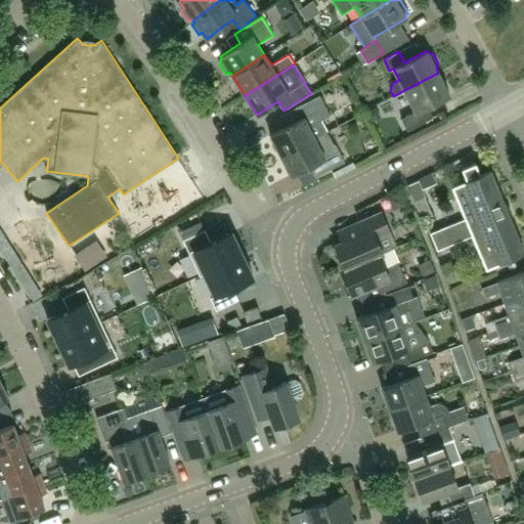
[(438,73),(404,90),(416,112),(401,119),(407,131),(433,118),(428,106),(450,95),(438,73)]
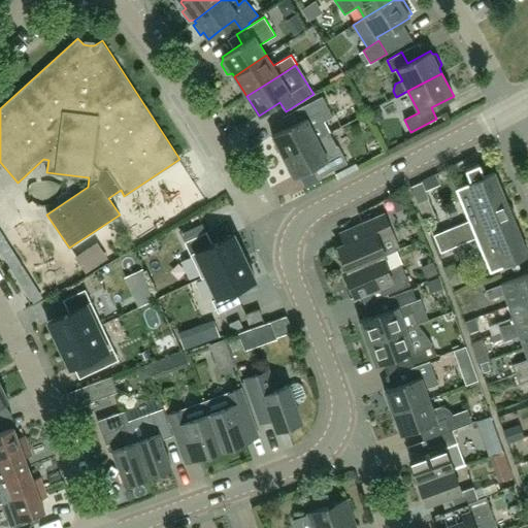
[(329,132),(324,122),(333,117),(322,96),(296,109),(302,121),(272,136),(283,157),(329,132)]
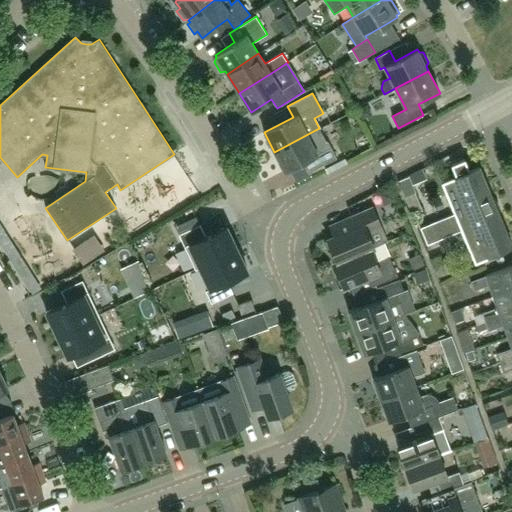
[(319,128),(274,152),(284,172),(307,160),(312,170),(337,158),(328,142),(326,140),(325,140),(319,128)]
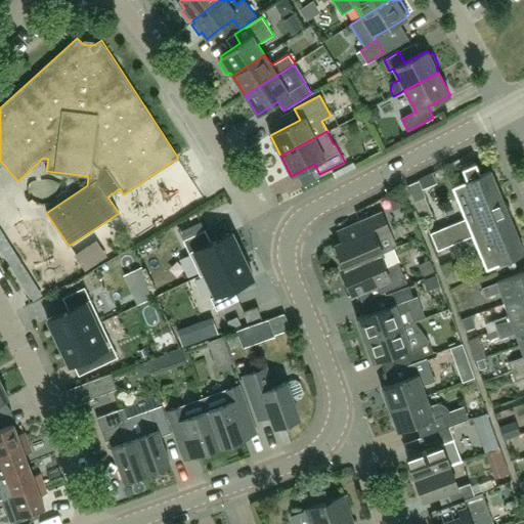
[(444,237),(508,211),(490,170),(481,174),(476,162),(462,168),(466,179),(451,185),(465,218),(430,233),(434,242),(444,237)]
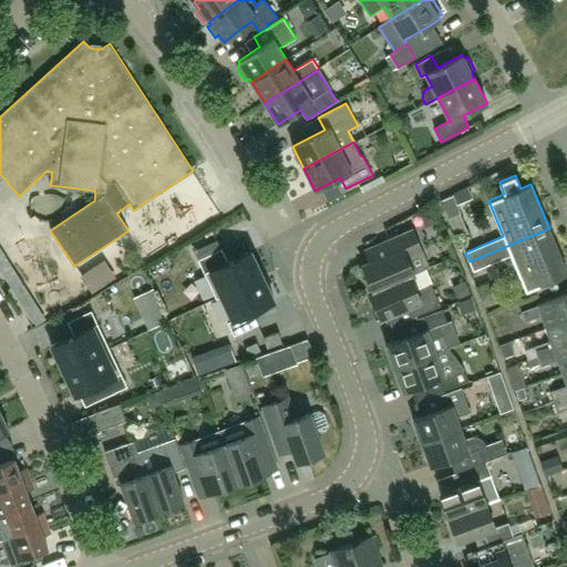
[(460,213),(449,217),(456,238),(467,233),(460,213)]
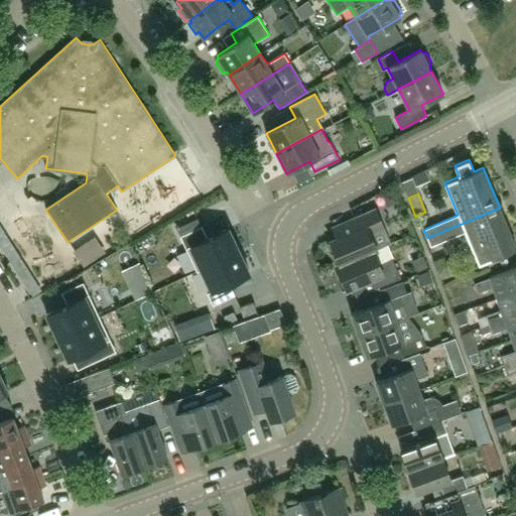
[(515,248),(515,247),(500,208),(437,234),(427,238),(430,247),(465,232),(479,264),(515,248)]
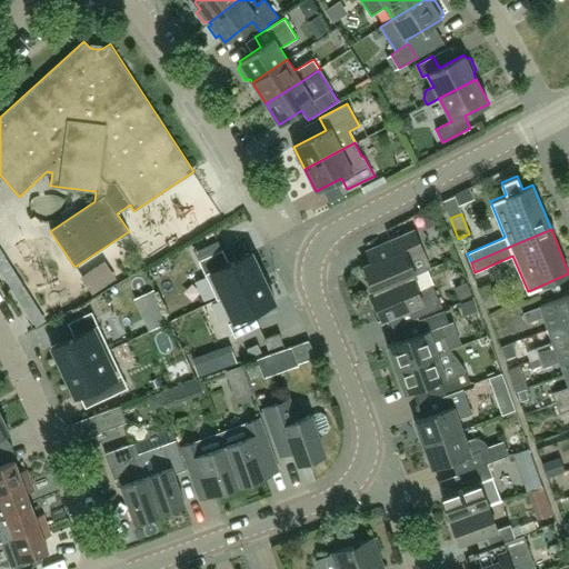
[(430,268),(423,252),(413,230),(367,250),(372,262),(363,266),(375,291),(416,275),(430,268)]
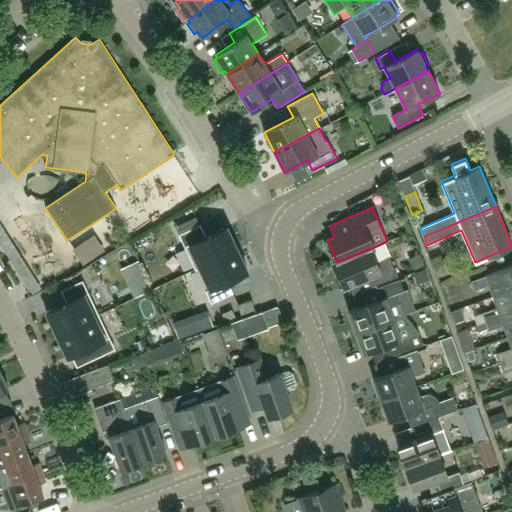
[(178,234),(195,269),(236,249),(226,226),(206,236),(200,224),(178,234)]
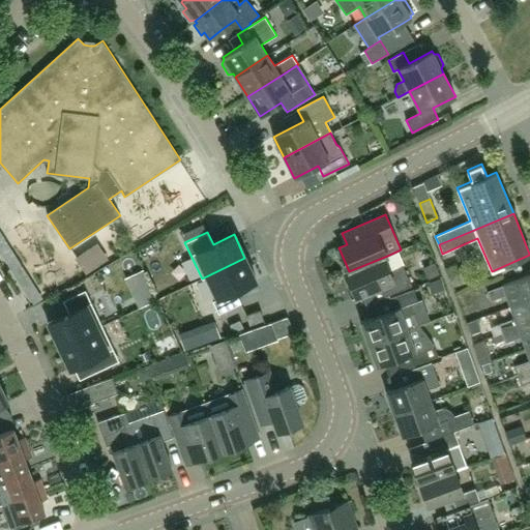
[(96,243),(76,258),(86,272),(107,259),(96,243)]
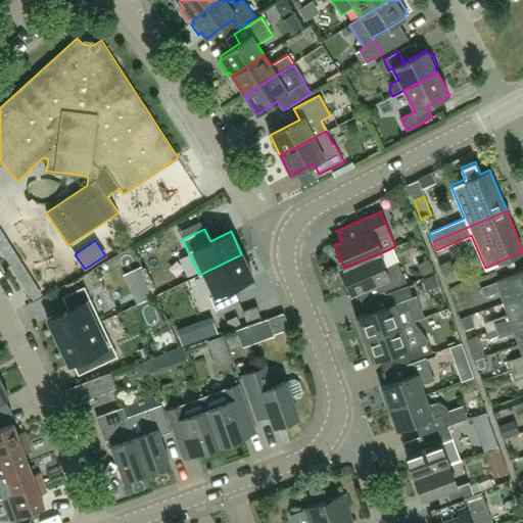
[(384,268),(378,254),(382,252),(344,268),(340,269),(350,293),(378,281),(383,292),(407,282),(397,262),(384,268)]
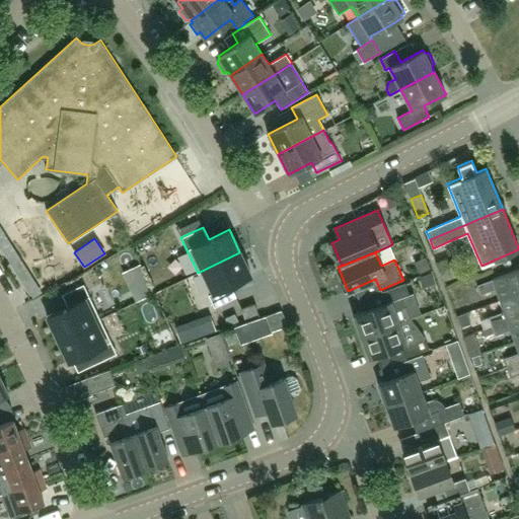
[(239,252),(198,273),(198,274),(203,272),(212,293),(208,295),(214,307),(236,297),(231,285),(250,276),(239,252)]
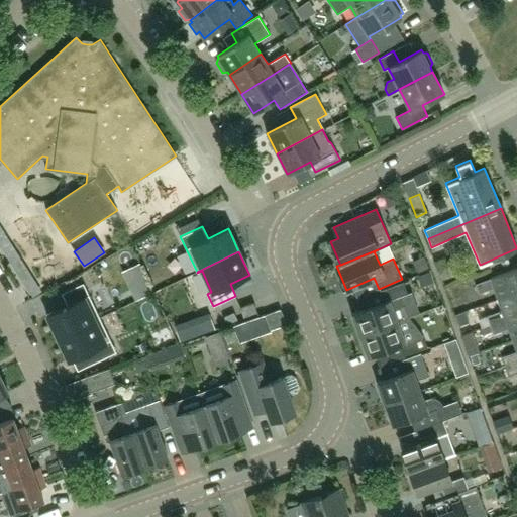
[(453,276),(445,257),(435,262),(442,280),(453,276)]
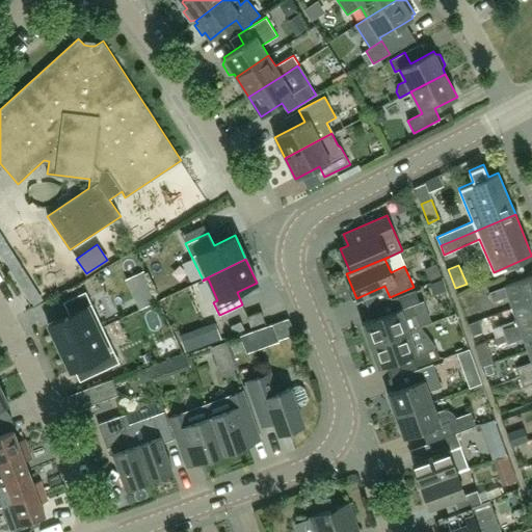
[(512,308),(531,300),(531,275),(504,286),(488,292),(493,302),(508,296),(512,308)]
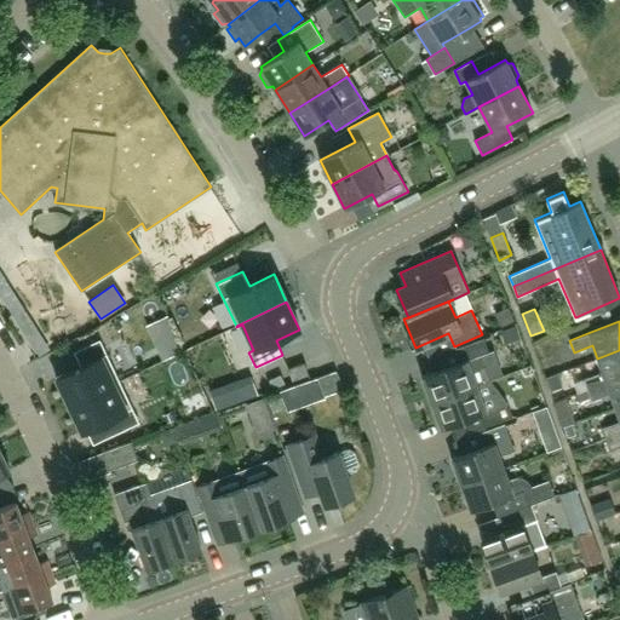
[(431,402),(477,385),(491,380),(481,355),(489,352),(484,338),(457,349),(461,362),(422,377),(431,402)]
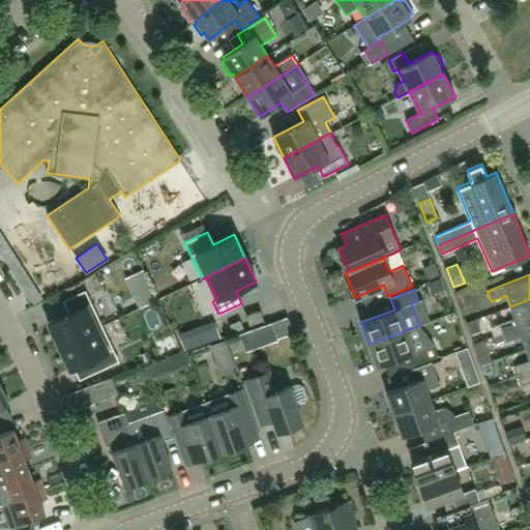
[(68,313),(48,323),(58,346),(101,326),(85,290),(62,301),(68,313)]
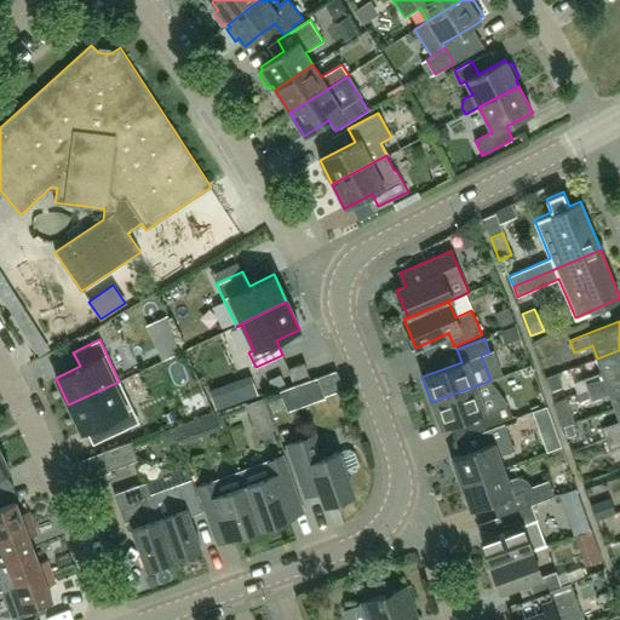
[(619,378),(619,350),(597,359),(602,372),(584,379),(587,390),(619,378)]
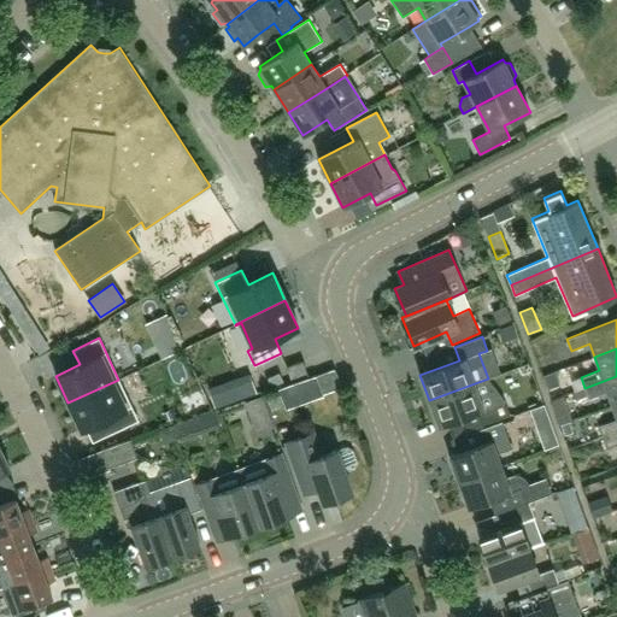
[(291,378),(307,372),(303,362),(287,366),(291,378)]
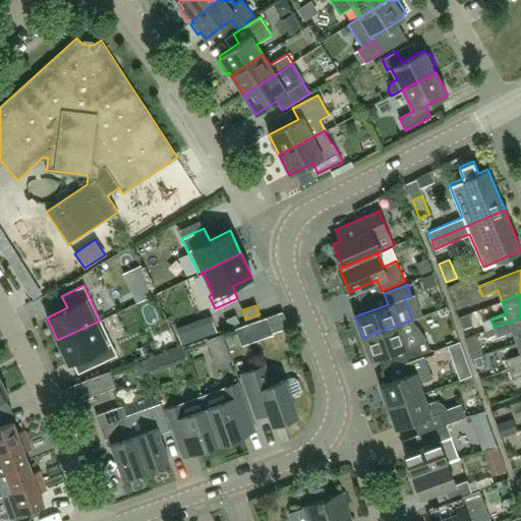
[(470,335),(493,328),(486,310),(465,317),(470,335)]
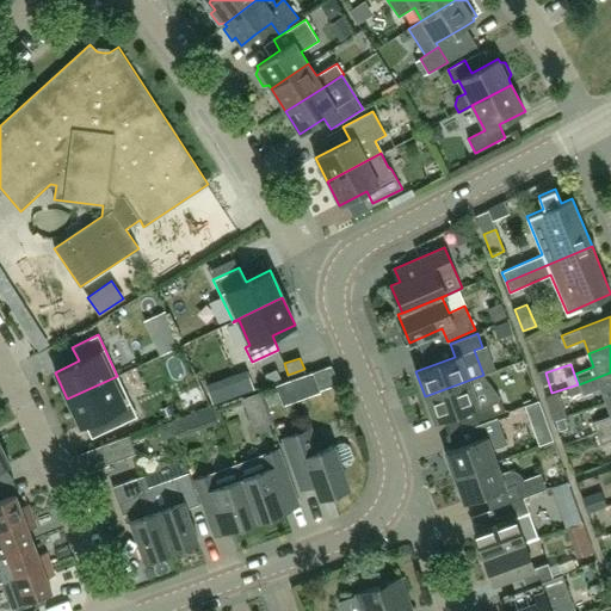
[(610,400),(610,372),(579,384),(582,395),(602,389),(606,402),(610,400)]
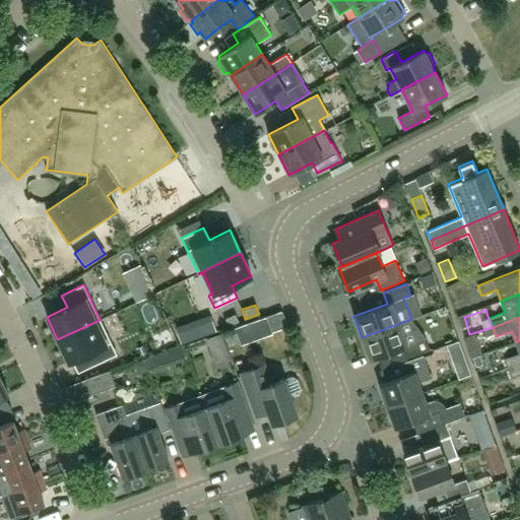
[(100,320),(57,339),(68,363),(88,353),(94,365),(116,354),(100,320)]
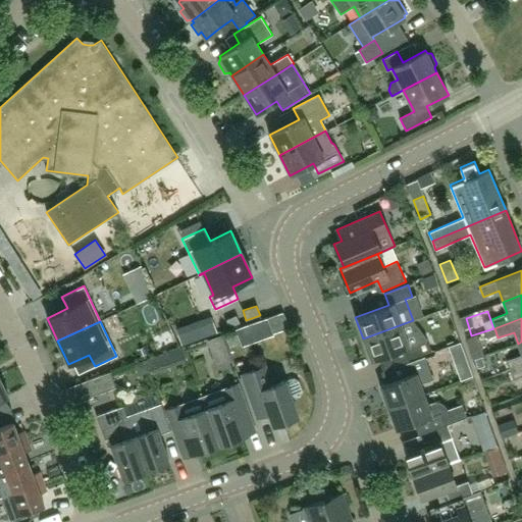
[(409,346),(402,324),(363,338),(371,360),(404,348),(408,359),(431,351),(427,338),(409,346)]
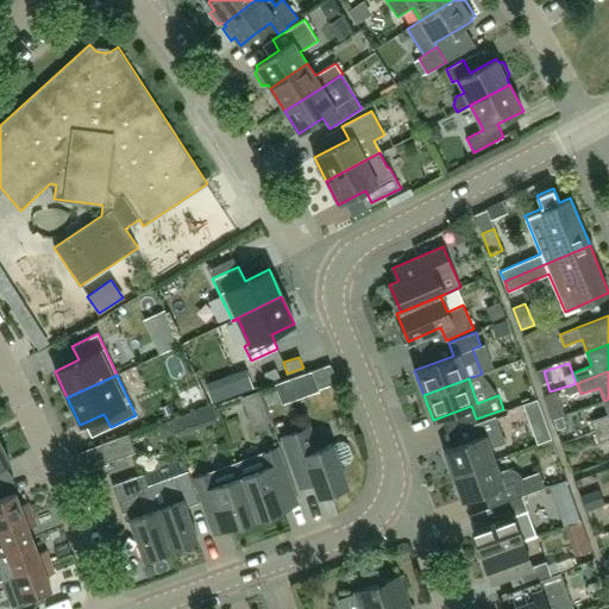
[(256,391),(239,396),(245,412),(261,406),(256,391)]
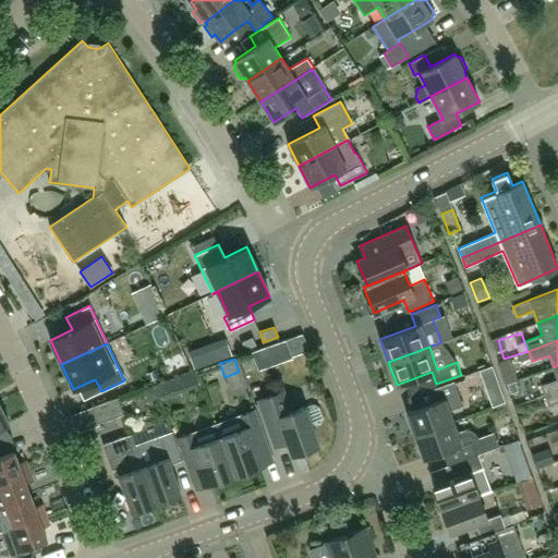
[(557,390),(557,365),(554,367),(557,379),(541,385),(545,396),(557,390)]
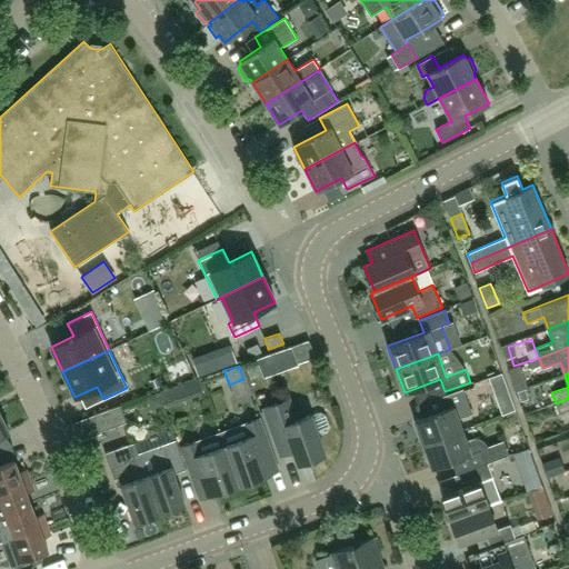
[(423,443),(462,430),(458,419),(472,413),(463,389),(438,398),(442,410),(415,420),(423,443)]
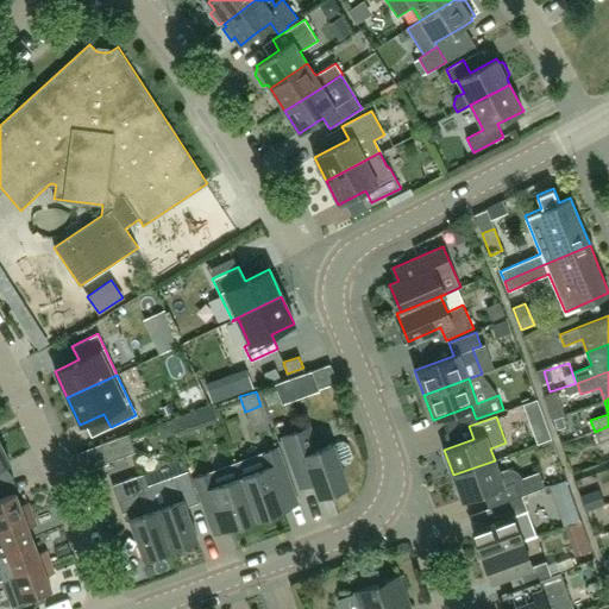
[(608,426),(595,432),(598,443),(608,438),(608,426)]
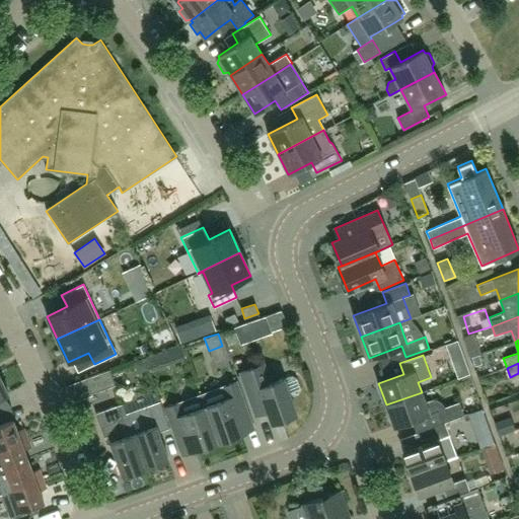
[(296,414),(290,396),(298,394),(301,388),(297,379),(292,376),(284,379),(284,378),(271,383),(264,364),(240,372),(255,415),(268,411),(272,423),(296,414)]
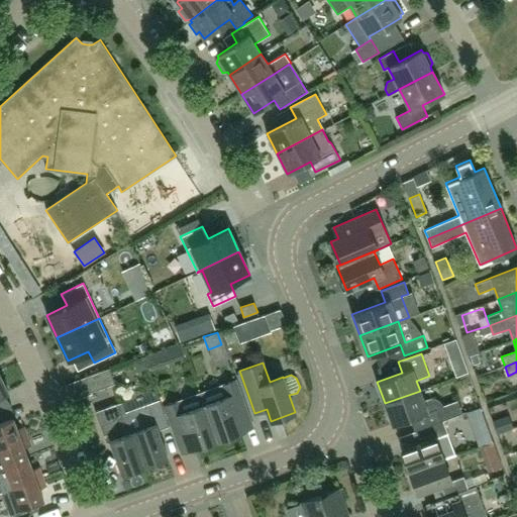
[(115,384),(109,369),(85,377),(91,392),(115,384)]
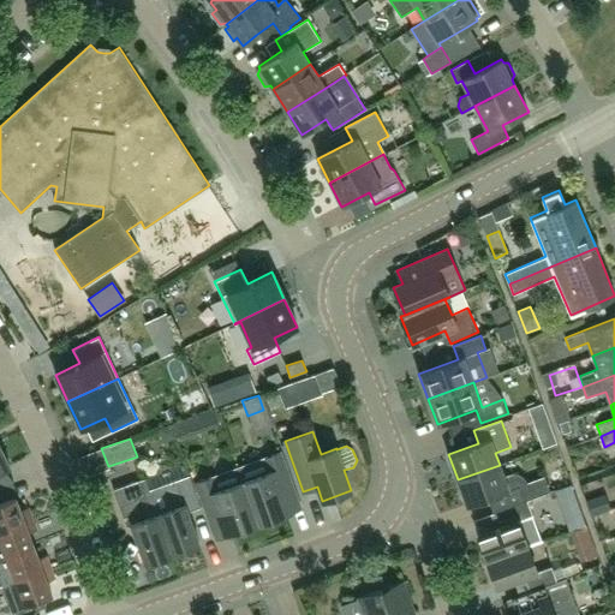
[(0,446),(0,471),(11,466),(0,446)]
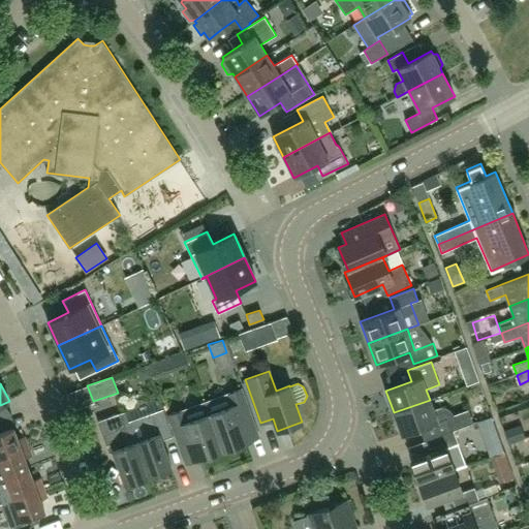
[(241,390),(228,394),(205,403),(222,450),(258,438),(241,390)]
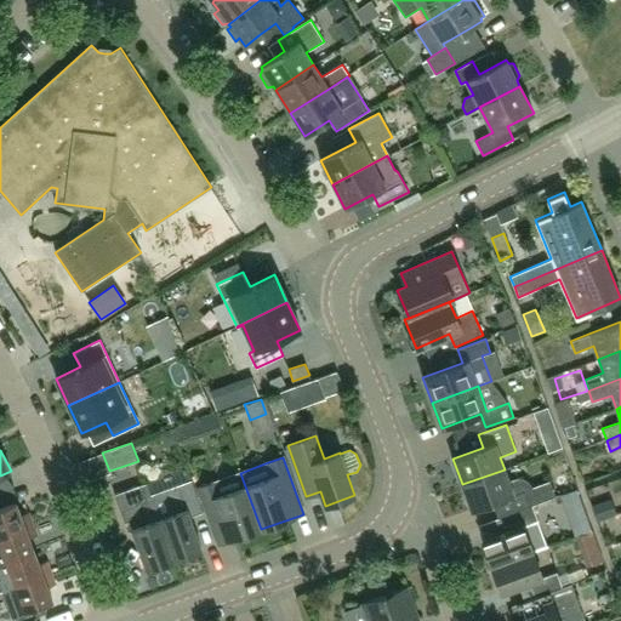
[(510,480),(505,469),(462,484),(471,511),(524,491),(530,506),(533,505),(556,496),(550,482),(531,488),(530,484),(527,480),(520,478),(514,479),(510,480)]
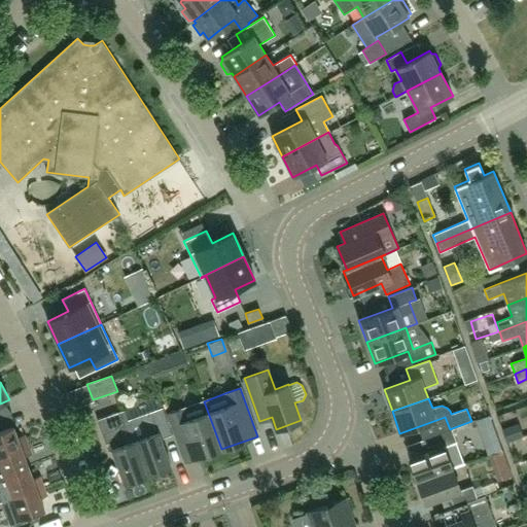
[(185,462),(221,449),(204,401),(168,414),(185,462)]
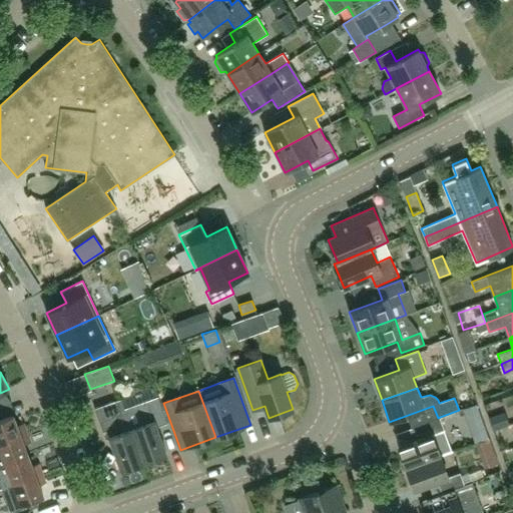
[(158,397),(124,409),(144,463),(166,455),(156,427),(168,423),(158,397)]
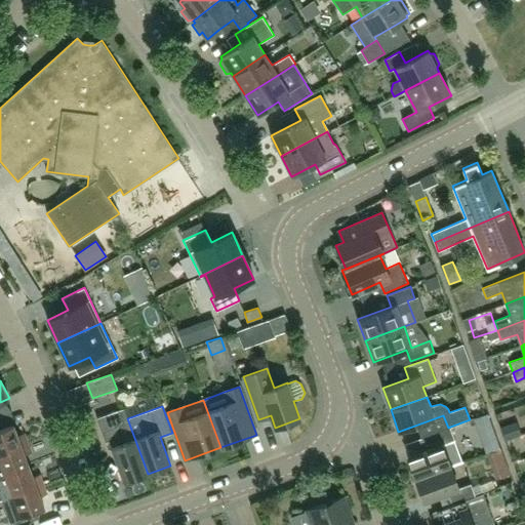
[(124,409),(96,418),(106,442),(109,441),(124,482),(148,474),(127,418),(124,409)]
